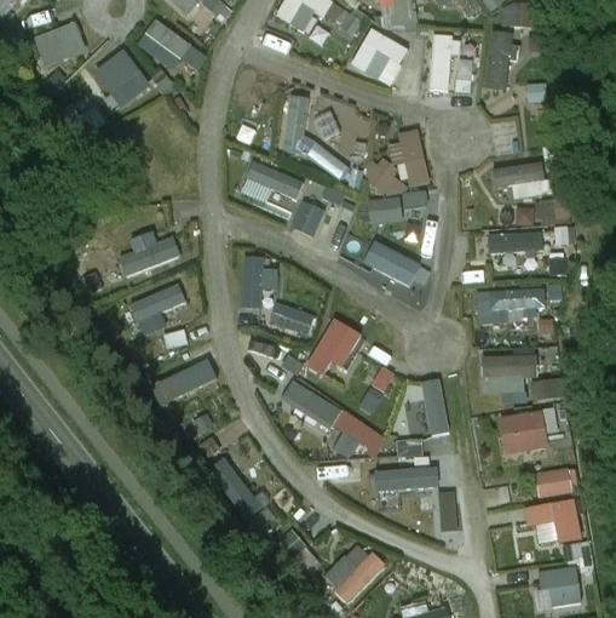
[(0,16),(3,18),(18,0),(0,0),(0,16)]
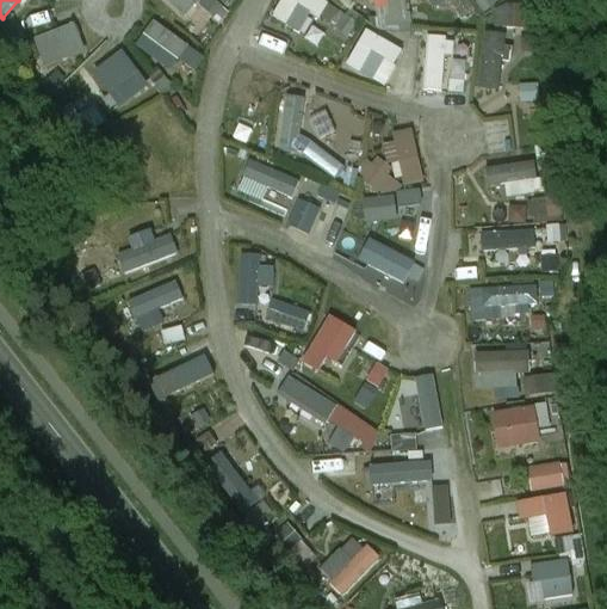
[(197,1),(217,20),(227,10),(216,0),(167,0),(184,14),(197,1)]
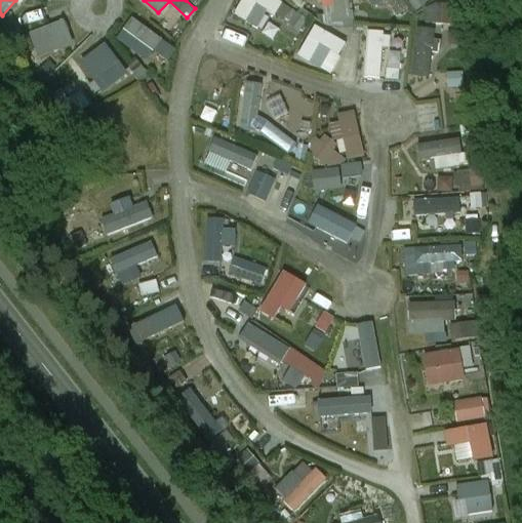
[(289,43),(304,10),(281,0),(238,0),(232,16),(289,43)]
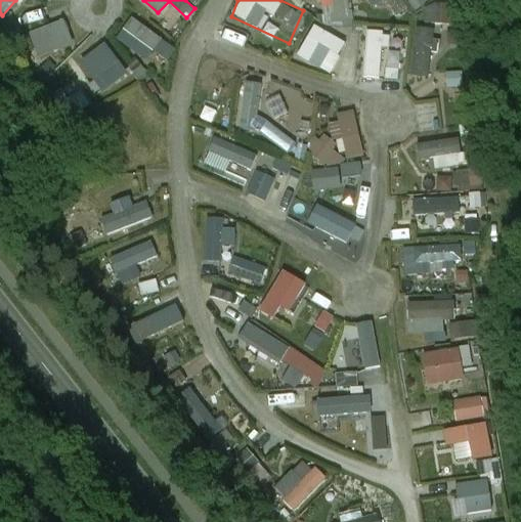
[(323,0),(326,22),(349,20),(347,0),(323,0)]
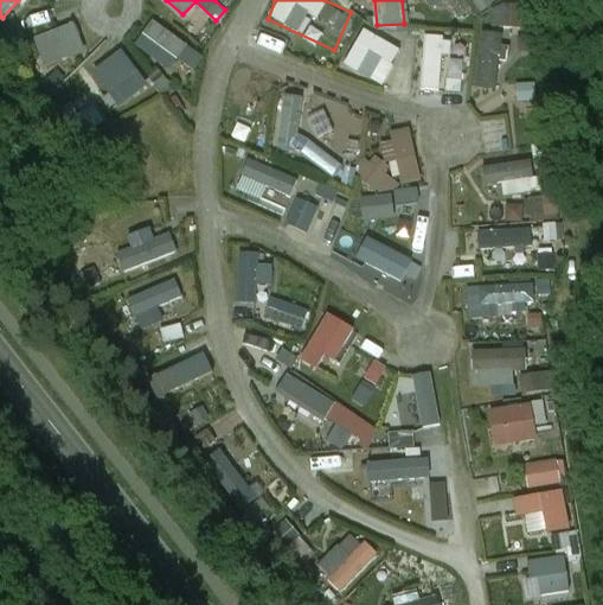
[(427,0),(431,7),(442,0),(448,0),(460,17),(485,0),(427,0)]
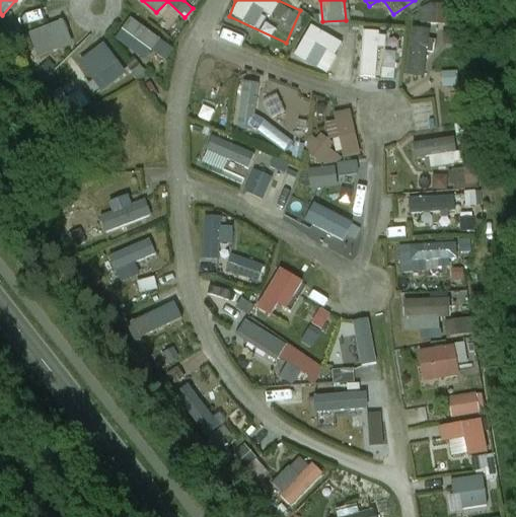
[(420,21),(455,21),(455,2),(420,2),(420,21)]
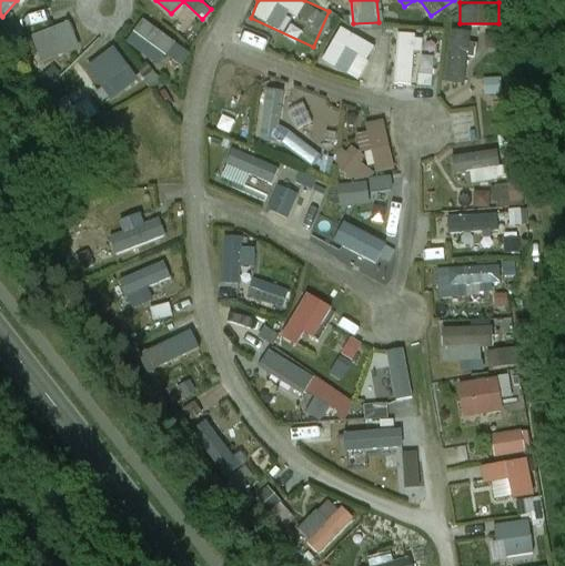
[(148,14),(144,20),(175,40),(180,34),(148,14)]
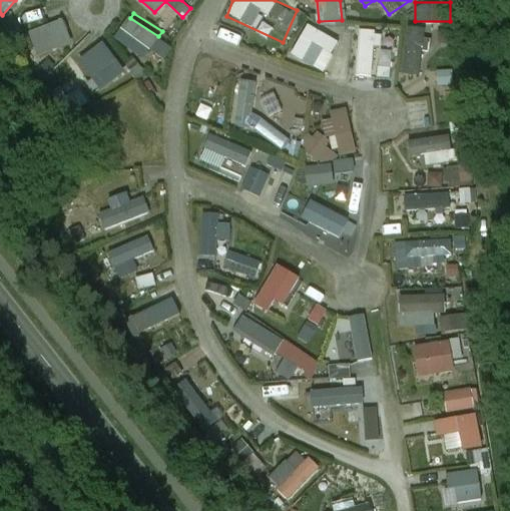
[(126,17),(119,28),(149,48),(156,37),(126,17)]
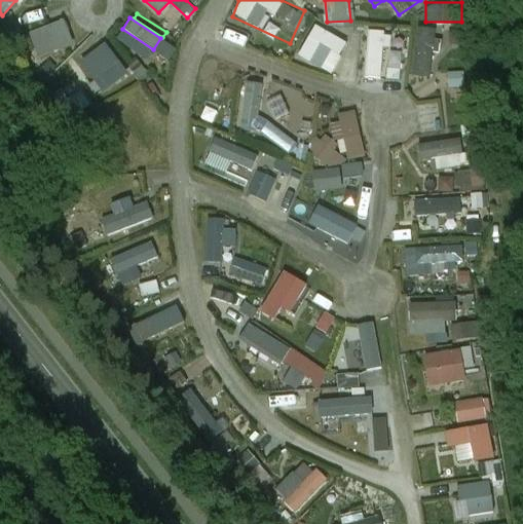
[(64,19),(28,30),(37,57),(72,45),(64,19)]
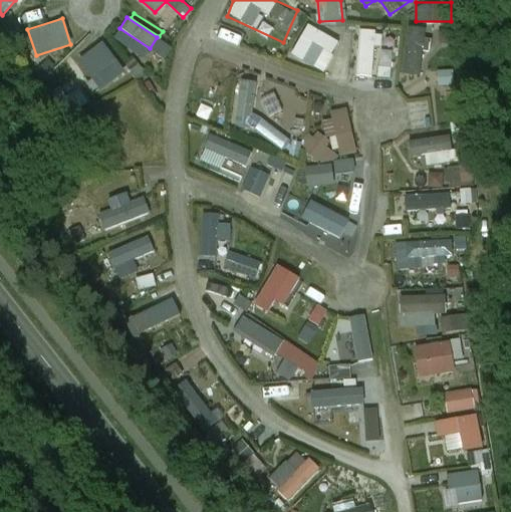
[(289,53),(322,71),(339,41),(306,23),(289,53)]
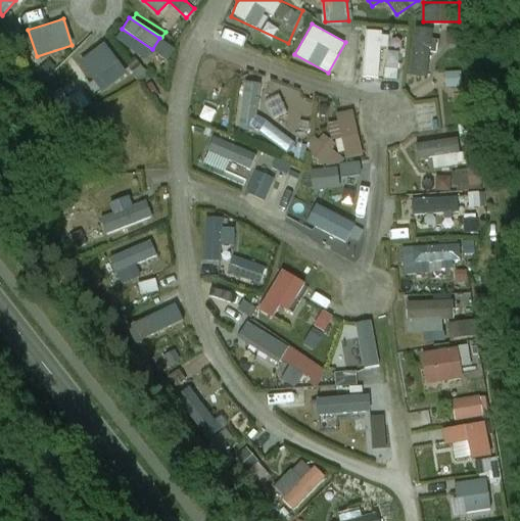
[(413,25),(410,74),(430,75),(433,27),(413,25)]
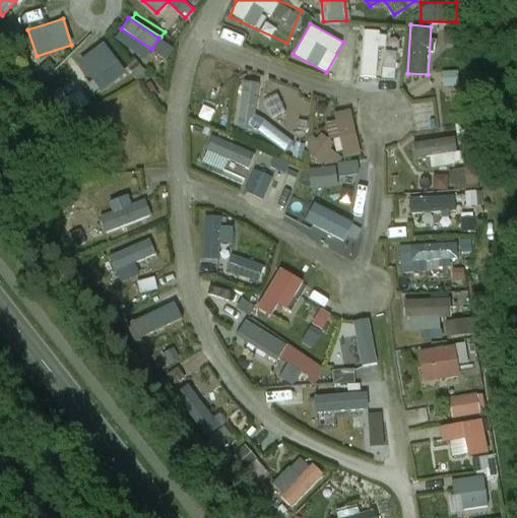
[(441,43),(458,44),(458,27),(441,27),(441,43)]
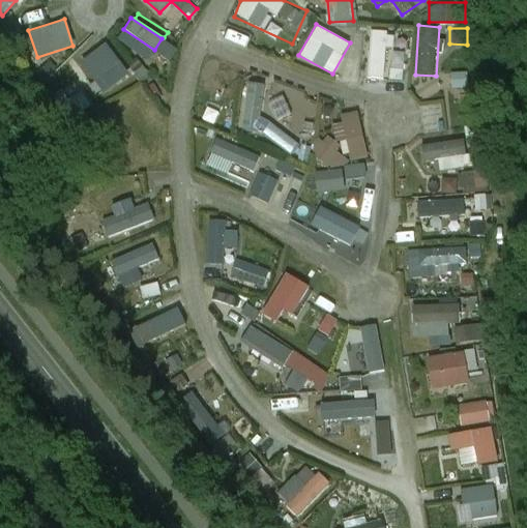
[(403,77),(403,49),(393,49),(393,30),(368,30),(368,77),(403,77)]
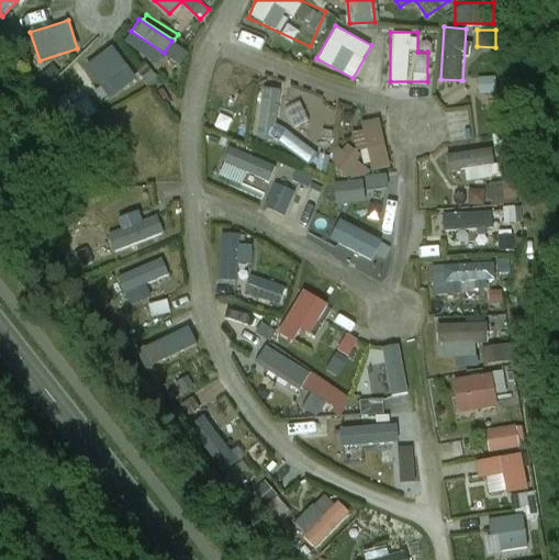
[(112,44),(82,65),(109,99),(137,78),(112,44)]
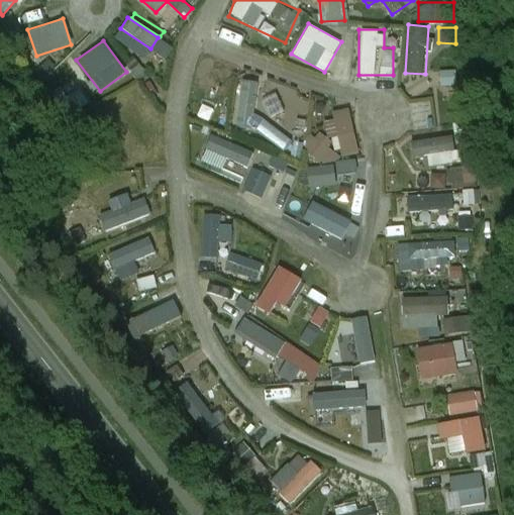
[(439,71),(440,96),(460,94),(459,70),(439,71)]
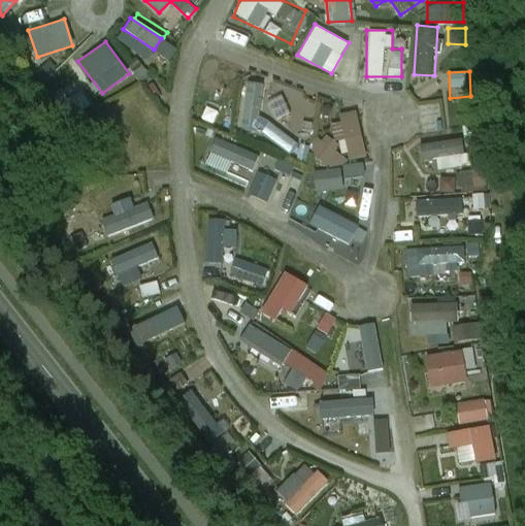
[(257,130),(263,81),(247,80),(240,128),(257,130)]
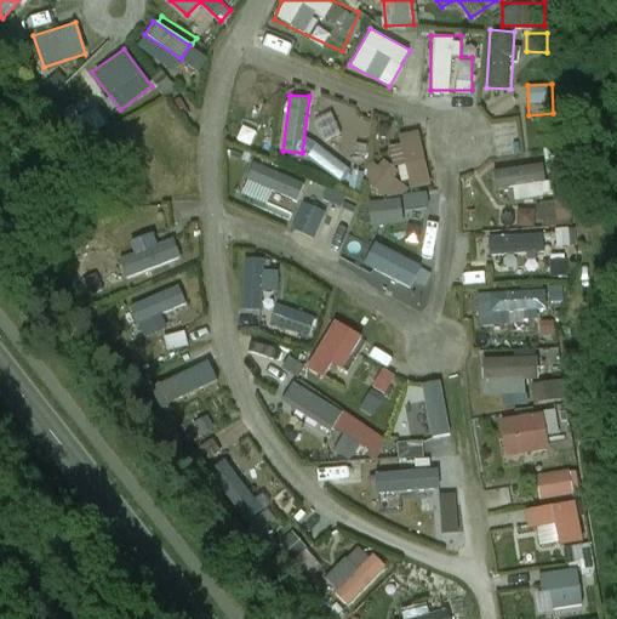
[(319,118),(348,128),(354,111),(325,101),(319,118)]
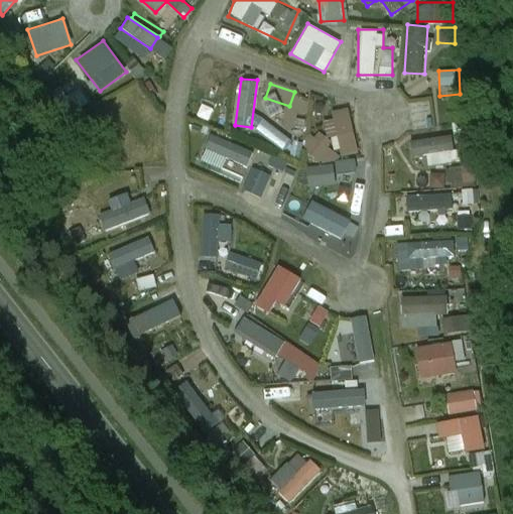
[(59,85),(48,92),(67,116),(88,101),(77,87),(67,95),(59,85)]
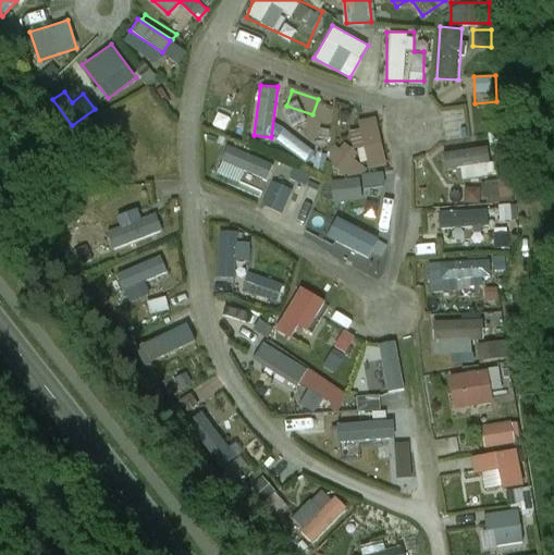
[(329,140),(335,175),(386,167),(377,113),(341,120),(344,138),(329,140)]
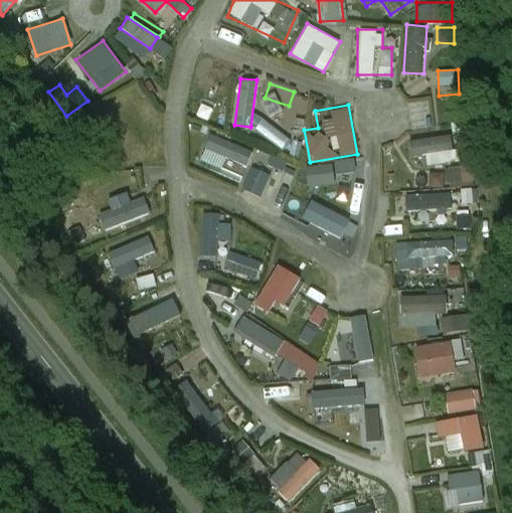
[(257,135),(291,148),(296,135),(262,122),(257,135)]
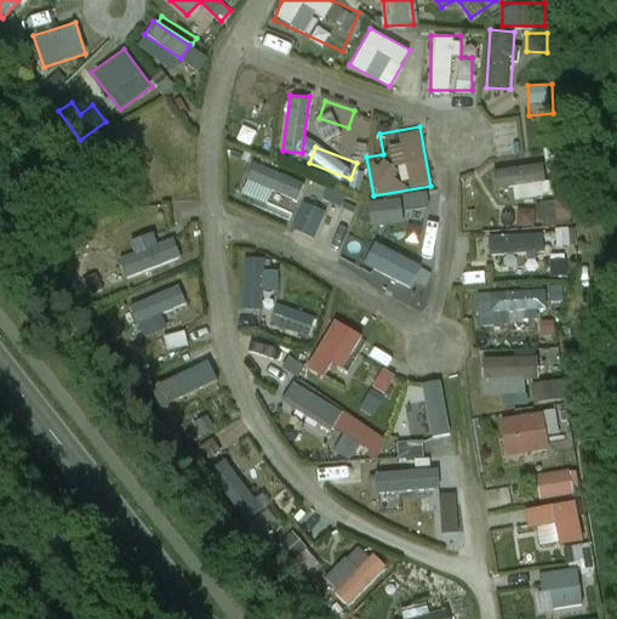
[(251,160),(238,193),(266,203),(272,187),(297,197),(304,181),(251,160)]
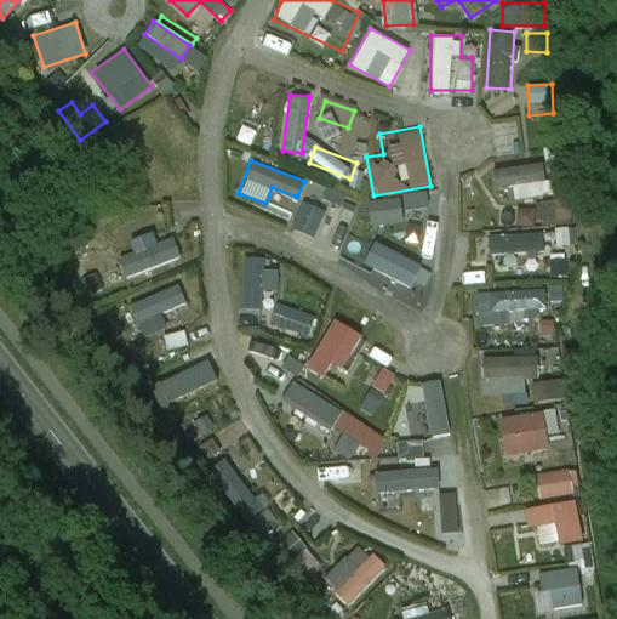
[(513,186),(514,198),(548,196),(546,163),(492,168),(493,187),(513,186)]
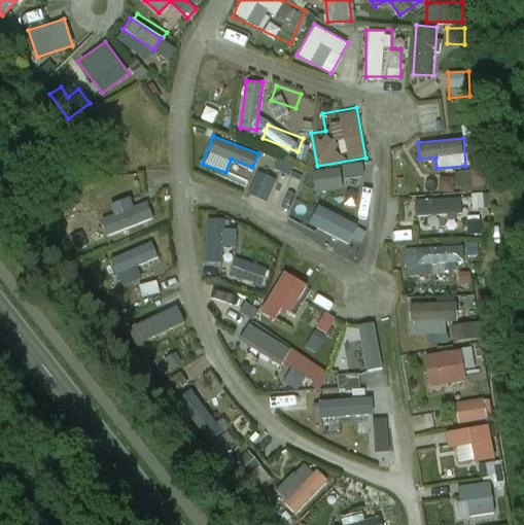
[(311,170),(315,189),(364,179),(360,161),(311,170)]
